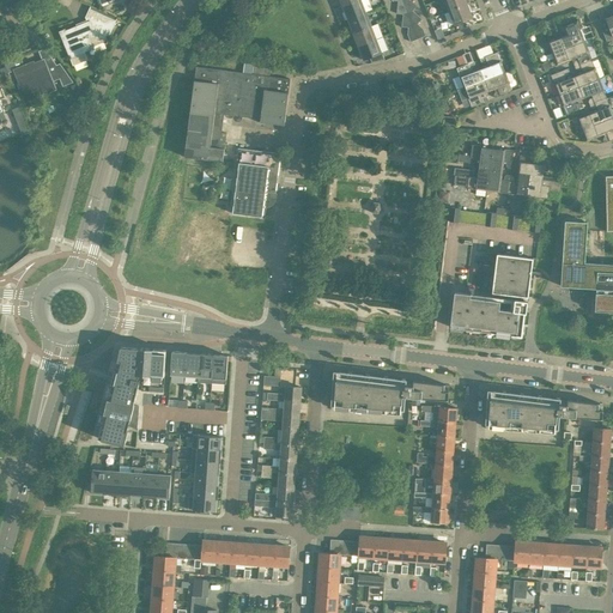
[(358,0),(344,6),(349,19),(368,12),(362,0),(358,0)]
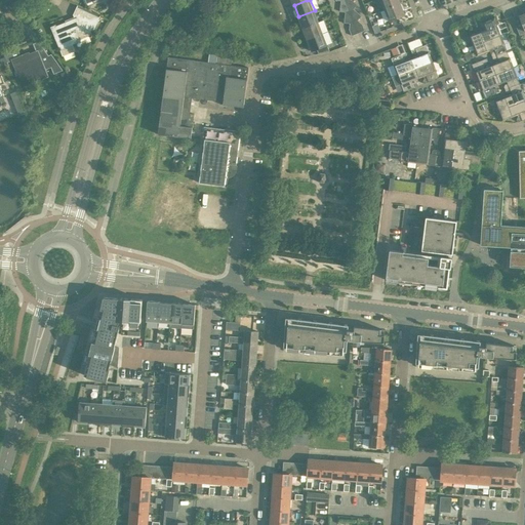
[(340,11),(346,12),(347,10),(350,10),(346,0),(340,0),(341,1),(340,11)]
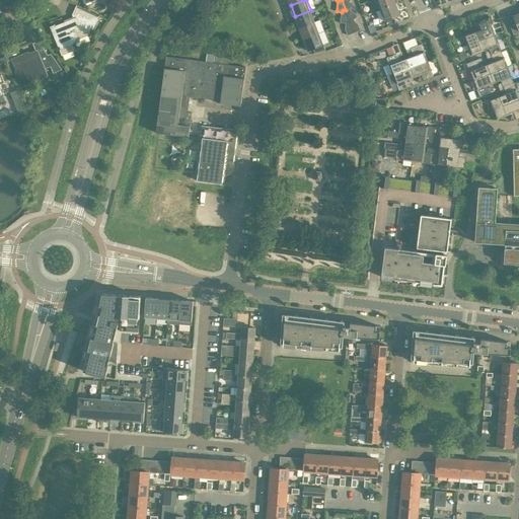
[(353,4),(348,0),(342,0),(346,10),(349,8),(350,9),(353,4)]
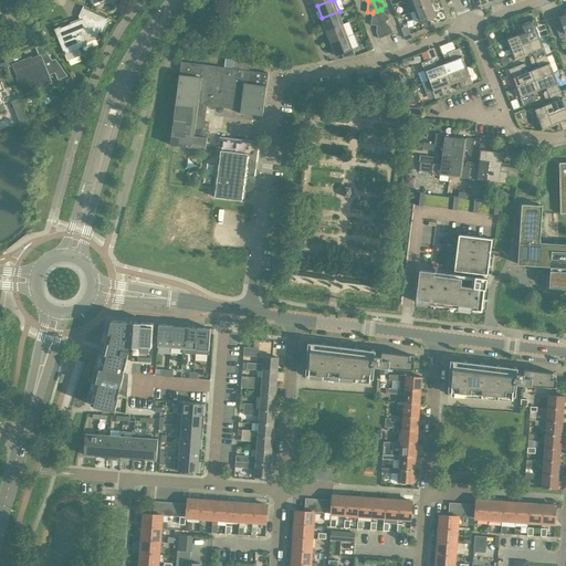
[(410,0),(415,10),(431,3),(430,0),(410,0)]
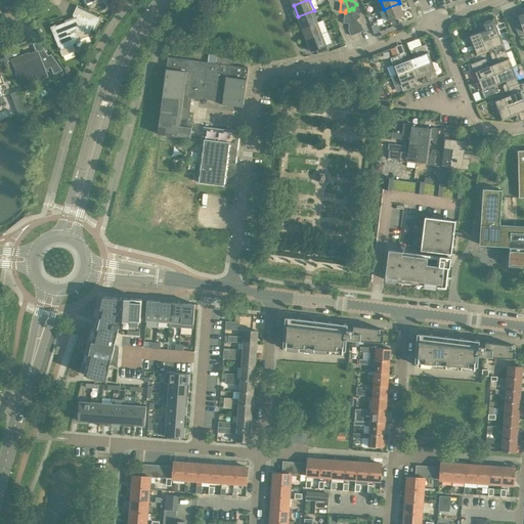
[(404,14),(399,3),(384,9),(389,20),(404,14)]
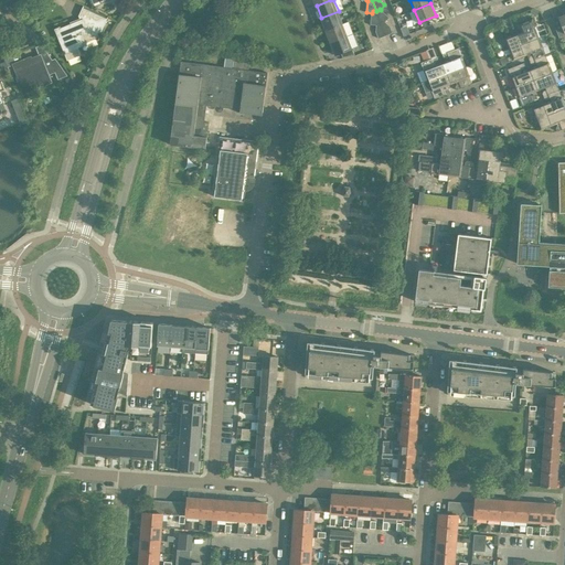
[(81,54),(77,48),(84,44),(84,43),(98,38),(96,33),(100,32),(107,17),(82,6),(78,17),(80,19),(70,22),(70,23),(59,29),(59,27),(53,29),(66,60),(81,54)]
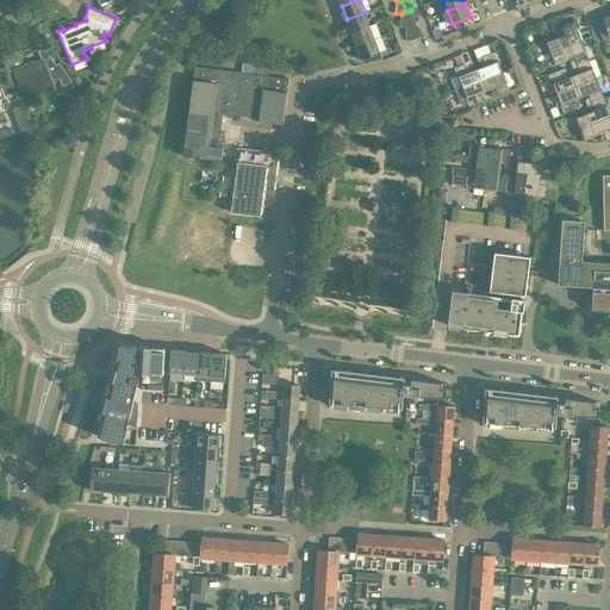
[(421,19),(411,11),(410,10),(406,12),(411,25),(415,23),(416,24),(421,19)]
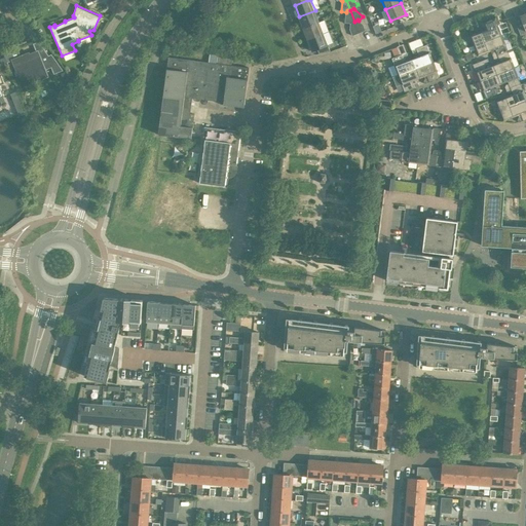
[(299,16),(303,28),(320,22),(315,10),(299,16)]
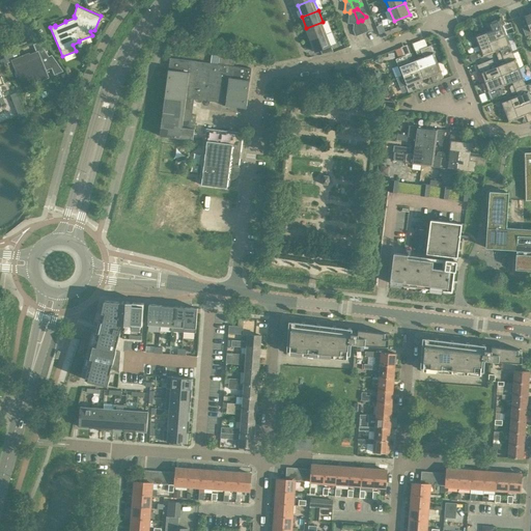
[(351,10),(350,12),(348,23),(354,24),(355,22),(358,22),(354,10),(351,10)]
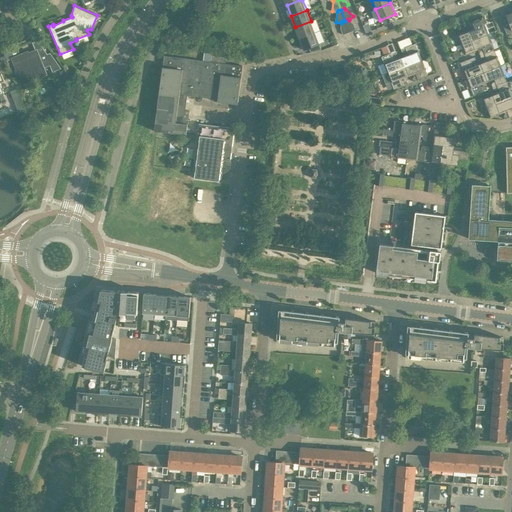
[(474,28),(467,31),(471,40),(488,34),(482,18),(467,23),(468,25),(471,27),(473,26),(474,28)]
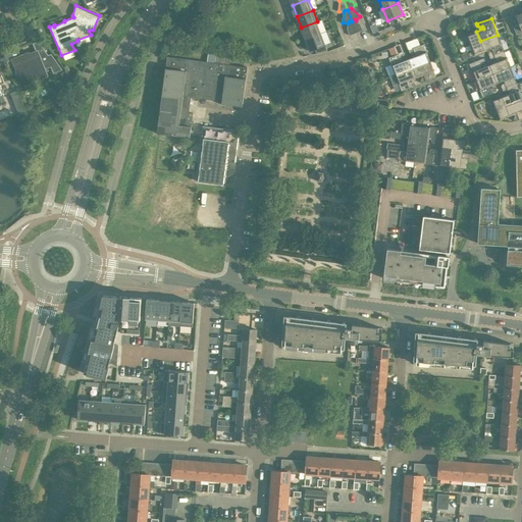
[(361,24),(356,20),(355,19),(352,21),(357,33),(363,31),(361,24)]
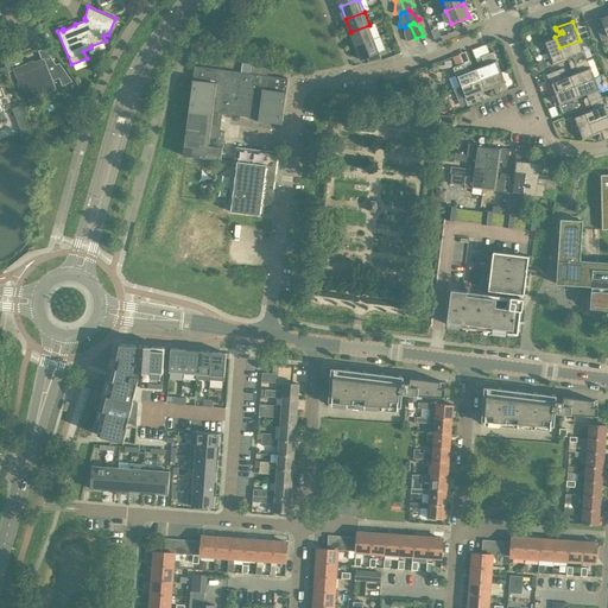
[(350,32),(356,45),(374,38),(369,25),(350,32)]
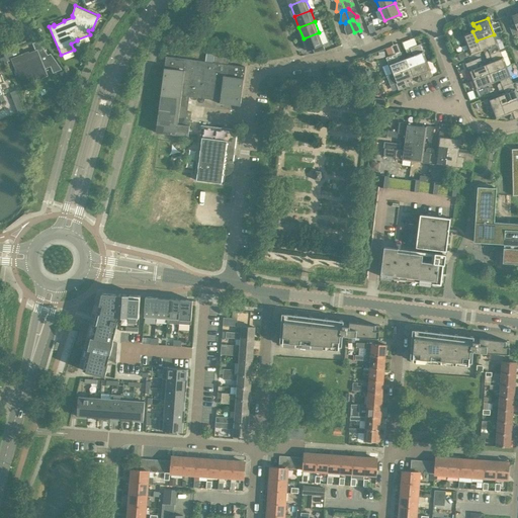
[(354,32),(349,21),(346,21),(345,23),(345,29),(347,35),(354,32)]
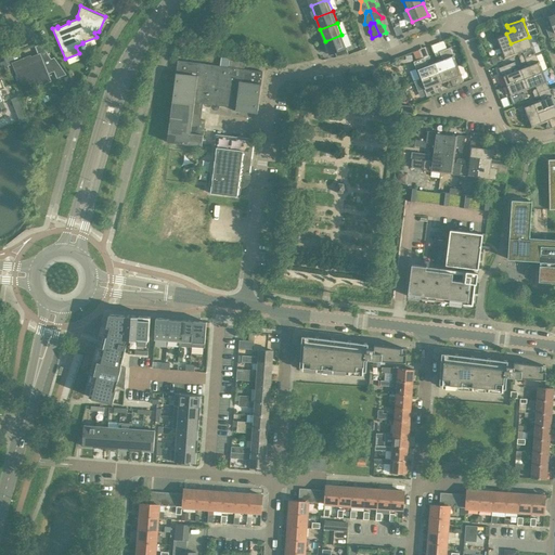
[(500,61),(515,54),(511,43),(506,34),(495,38),(502,54),(500,55),(499,59),(500,61)]
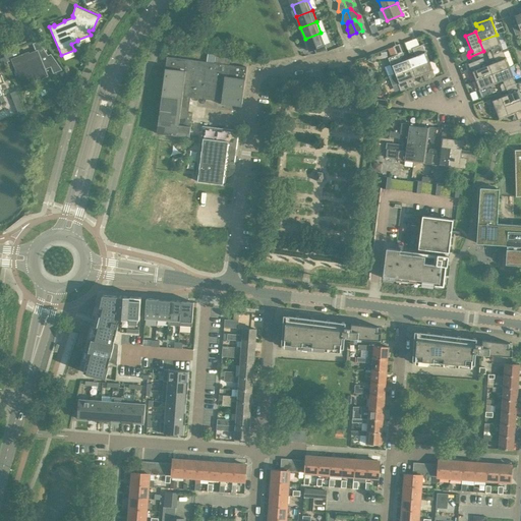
[(321,33),(305,39),(309,51),(314,49),(316,52),(328,50),(321,33)]
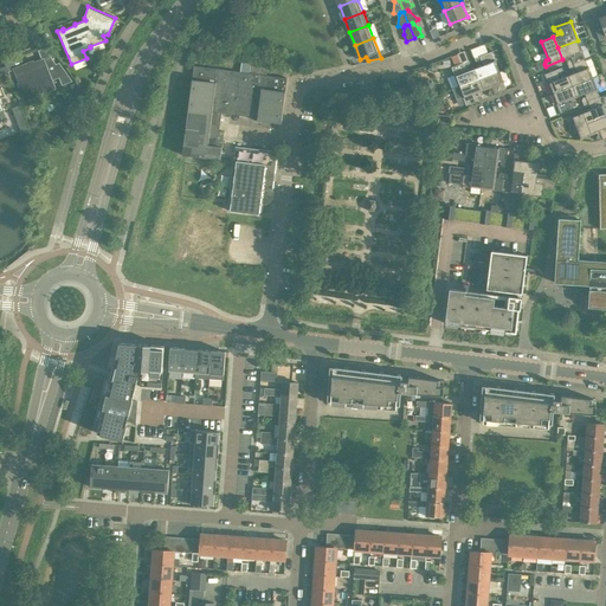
[(567,63),(568,65),(585,58),(578,40),(558,47),(562,59),(569,57),(571,59),(568,60),(567,63)]
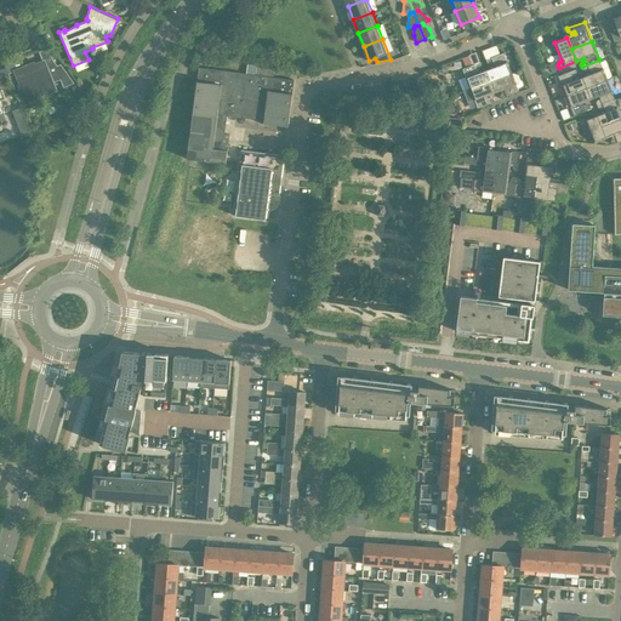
[(57,66),(45,49),(39,51),(43,61),(35,63),(34,61),(23,66),(21,58),(5,66),(9,74),(13,72),(26,103),(57,91),(55,83),(61,80),(63,87),(74,83),(61,64),(57,66)]
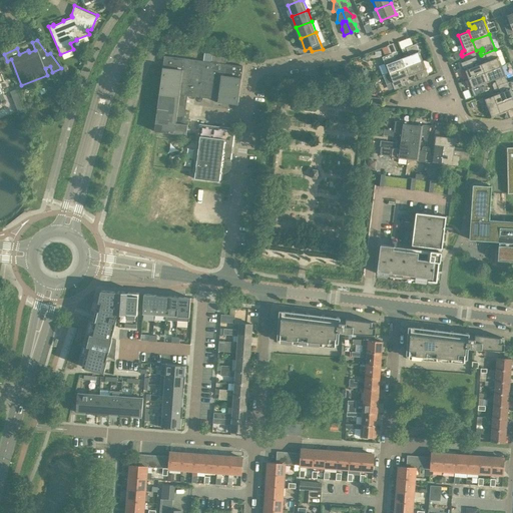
[(164,43),(154,115),(183,118),(184,109),(202,111),(205,87),(206,87),(208,72),(207,72),(210,49),(164,43)]
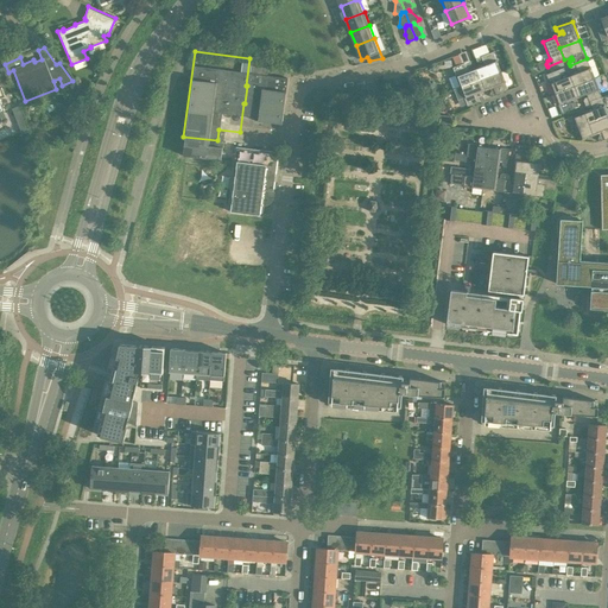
[(485,64),(476,68),(480,78),(500,70),(493,52),(476,58),(477,62),(480,63),(483,61),(485,64)]
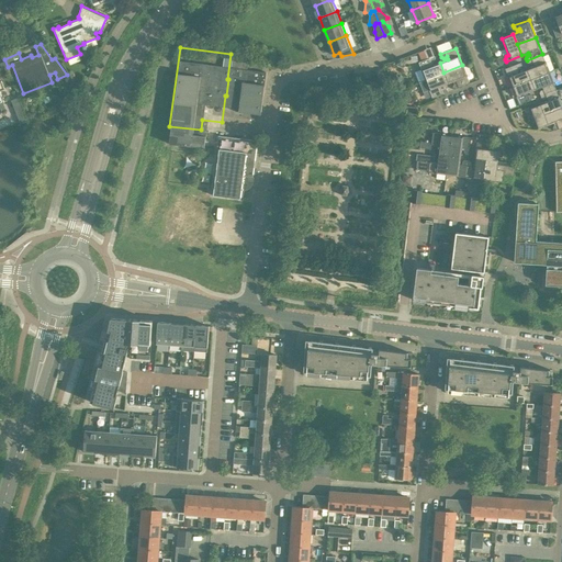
[(535,66),(526,68),(530,79),(549,71),(542,54),(527,60),(528,63),(530,65),(532,63),(535,66)]
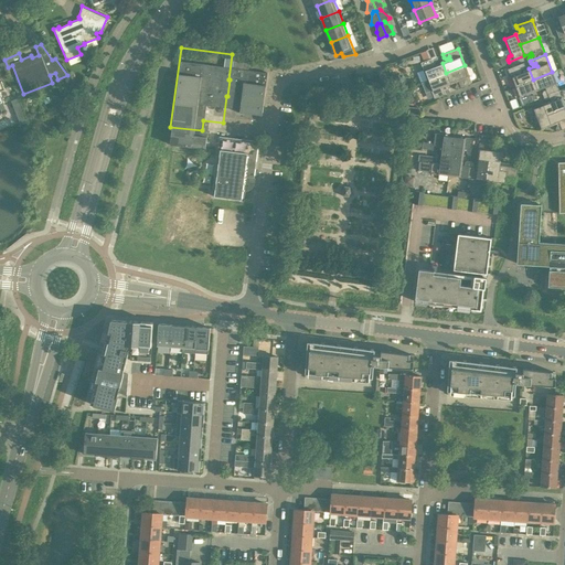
[(420,83),(422,83),(427,81),(446,73),(443,63),(435,65),(434,63),(436,62),(437,59),(436,56),(420,63),(424,71),(417,73),(420,83)]
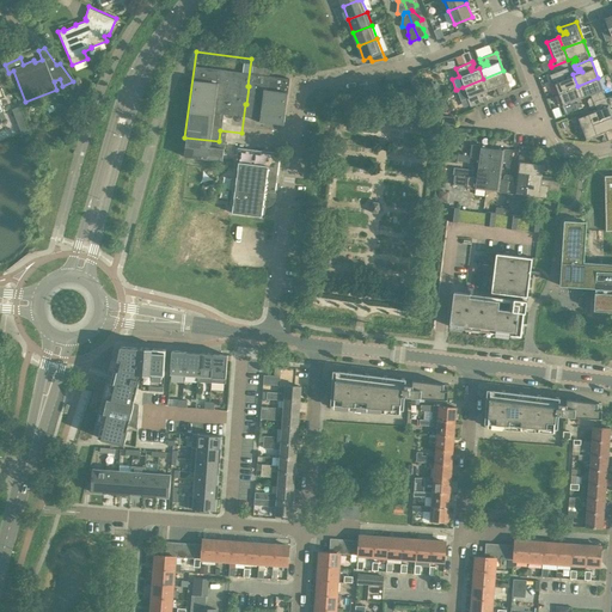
[(550,75),(557,95),(577,86),(573,74),(565,78),(564,75),(567,74),(568,72),(567,68),(550,75)]
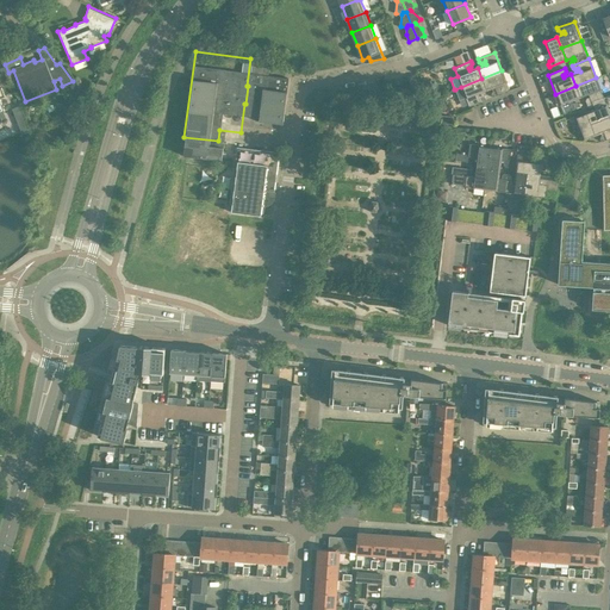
[(481,79),(486,91),(495,87),(496,89),(492,92),(492,94),(492,97),(510,91),(502,70),(481,79)]
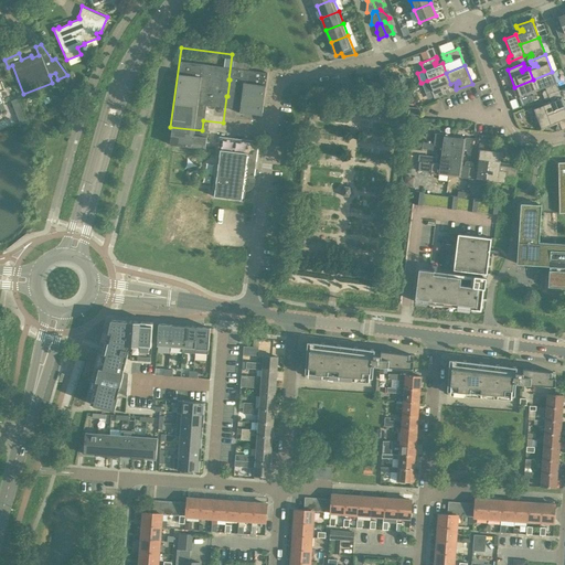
[(560,91),(552,72),(533,80),(537,91),(545,87),(546,89),(543,91),(542,94),(543,96),(560,91)]
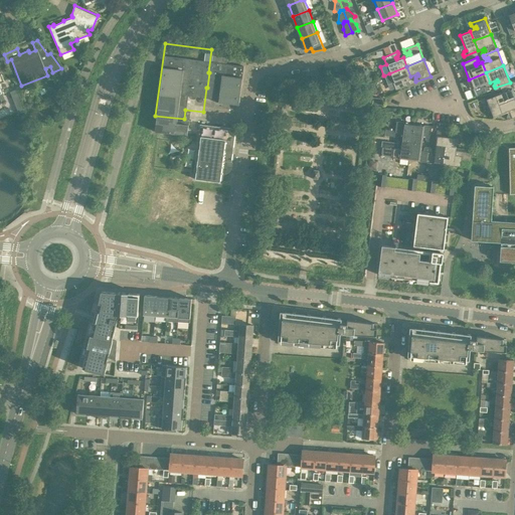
[(384,75),(387,84),(393,82),(396,90),(410,83),(409,81),(406,80),(404,81),(403,79),(410,76),(406,66),(389,73),(384,75)]
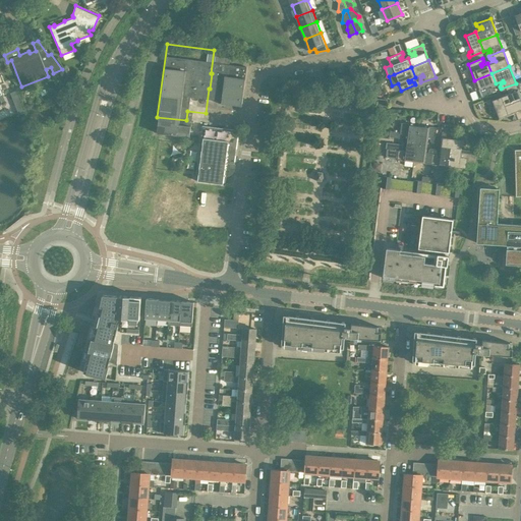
[(358,72),(350,75),(355,89),(362,85),(358,72)]
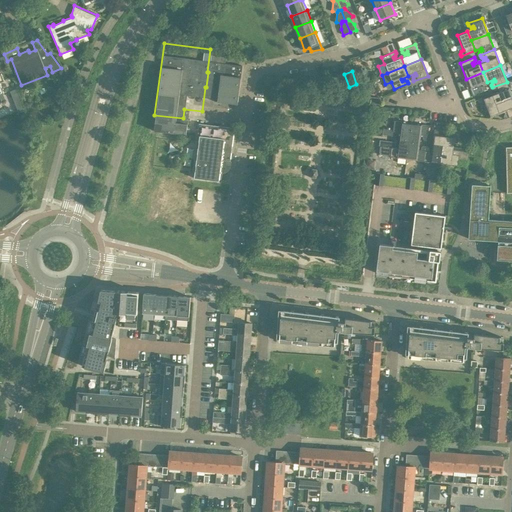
[(480,84),(487,82),(483,72),(466,79),(473,95),(487,89),(486,86),(483,86),(481,86),(480,84)]
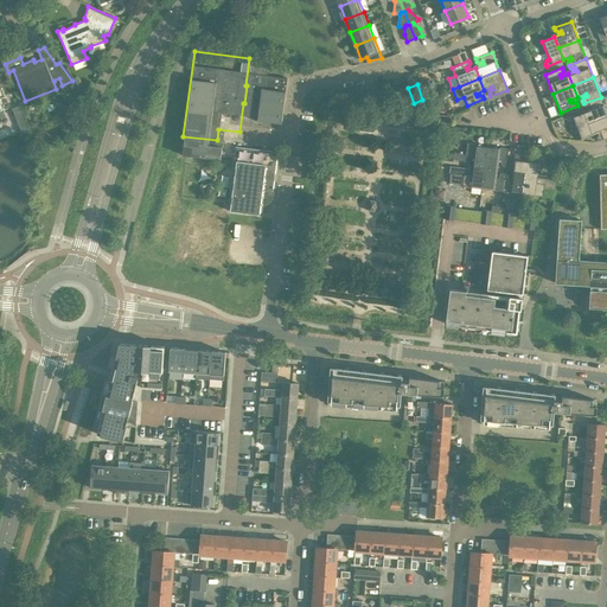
[(592,108),(583,112),(587,123),(606,115),(606,113),(601,97),(583,103),(585,106),(588,107),(590,106),(592,108)]
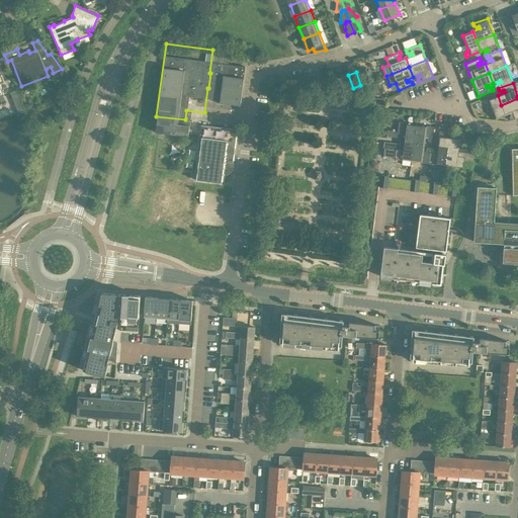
[(505,115),(501,105),(498,95),(484,100),(485,103),(487,104),(490,103),(496,118),(505,115)]
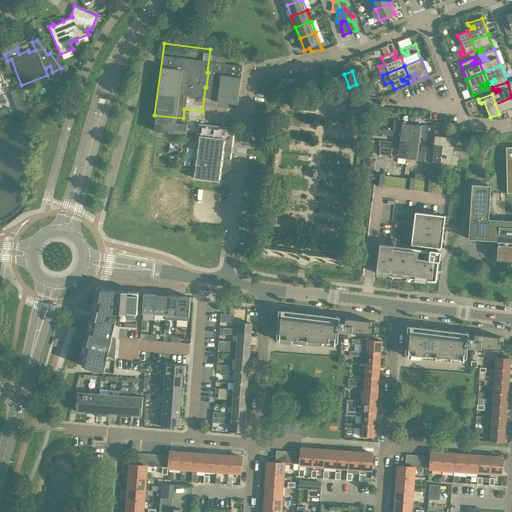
[(511,97),(495,104),(499,114),(506,111),(507,113),(505,114),(503,116),(505,119),(511,116),(511,97)]
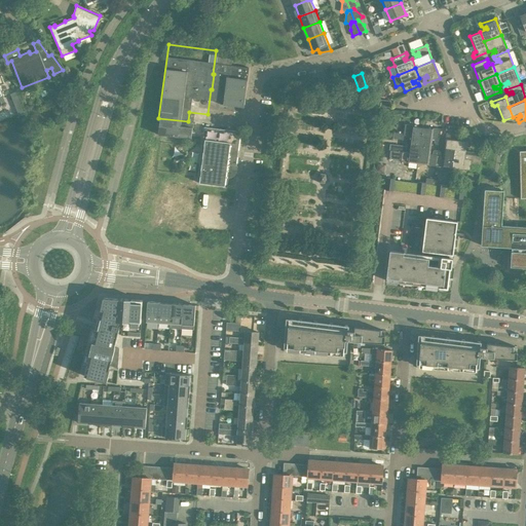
[(411,137),(410,144),(420,145),(422,126),(405,124),(404,134),(393,133),(392,139),(406,140),(408,139),(408,136),(411,137)]
